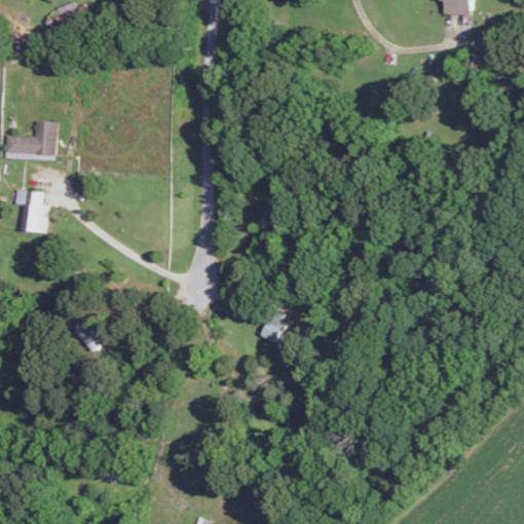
[(443,0),(443,14),(470,15),(470,0),(443,0)]
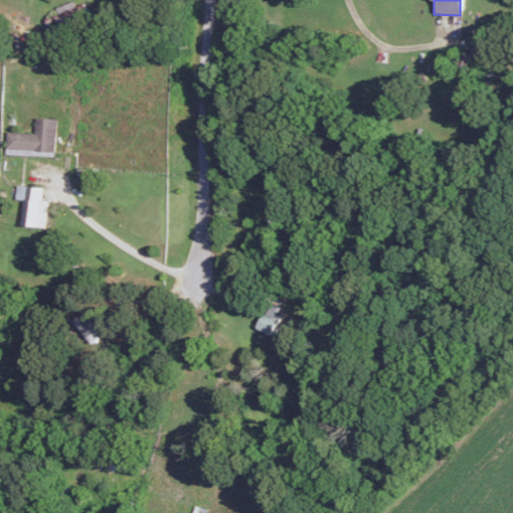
[(87,13),(82,4),(73,7),(71,2),(55,8),(60,23),(87,13)]
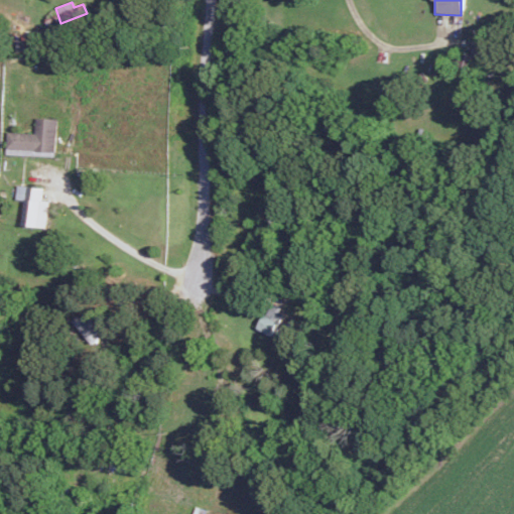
[(33,53),(32,41),(15,42),(16,55),(33,53)]
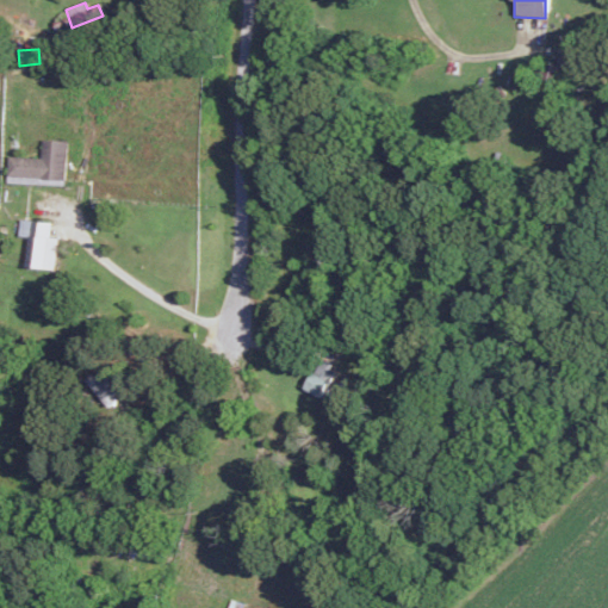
[(7,157),(6,184),(63,186),(64,142),(39,141),(38,159),(7,157)]
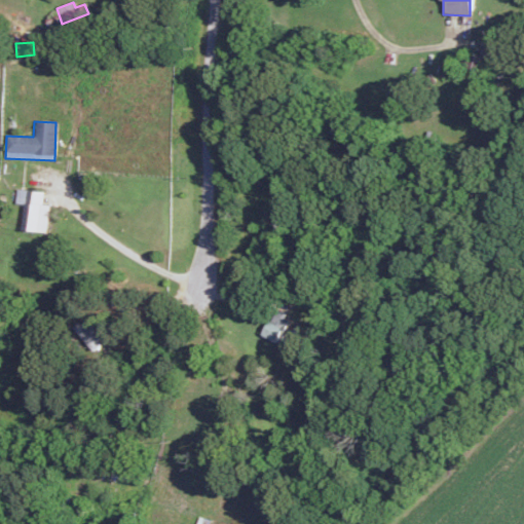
[(46,233),(48,206),(41,204),(43,192),(15,189),(14,204),(23,206),(21,230),(46,233)]
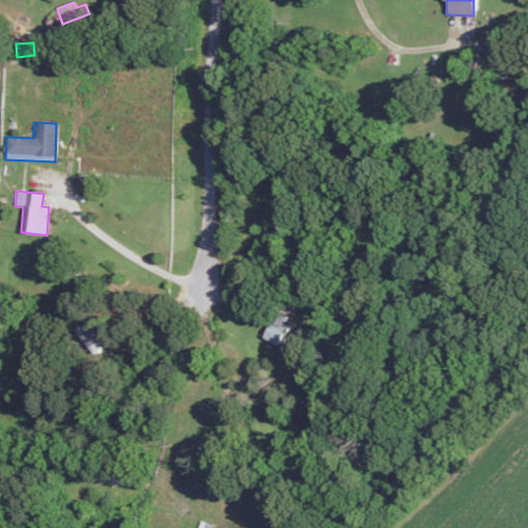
[(283,348),(287,340),(283,338),(291,321),(274,314),(262,338),(283,348)]
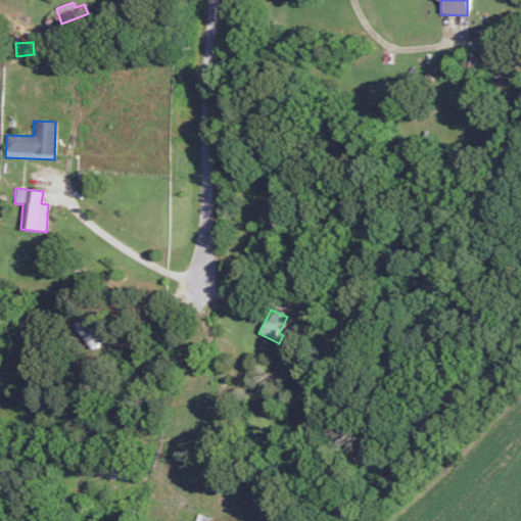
[(98,344),(94,337),(97,336),(86,318),(74,325),(89,350),(98,344)]
